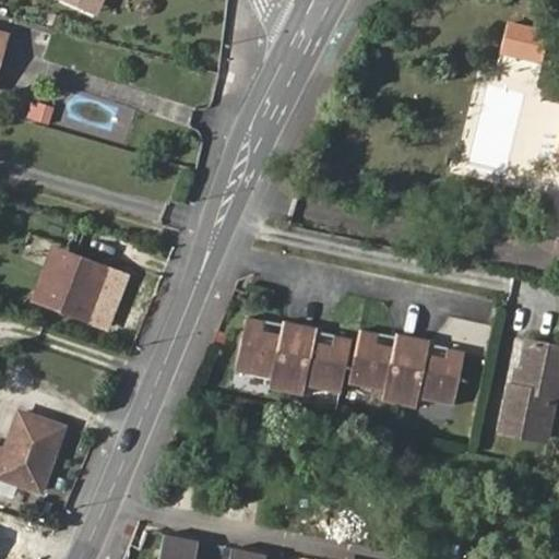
[(66,0),(88,10),(92,0),(66,0)]
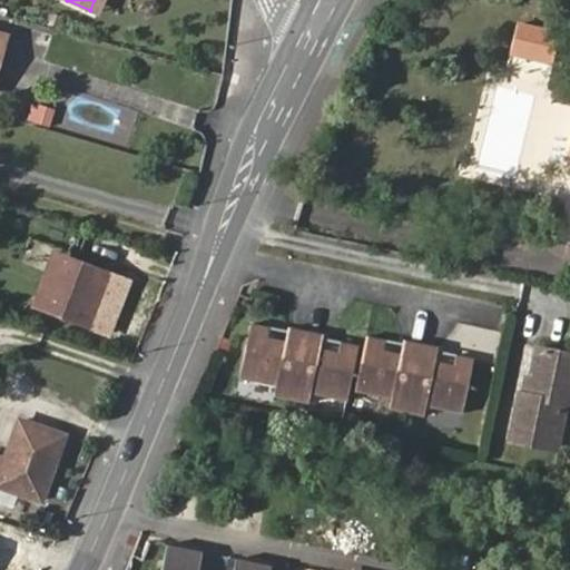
[(94,0),(90,10),(98,13),(102,0),(94,0)]
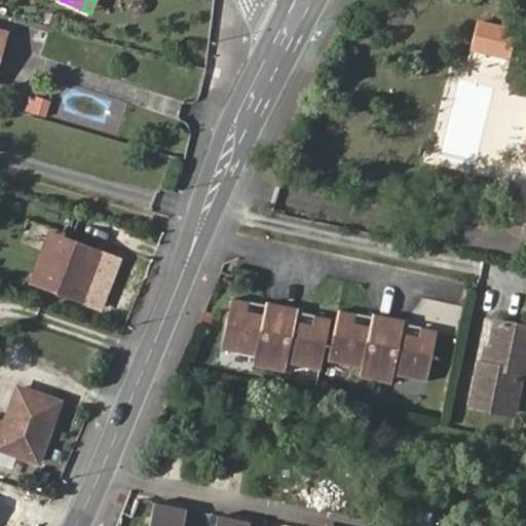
[(471,50),(508,60),(516,27),(478,19),(471,50)]
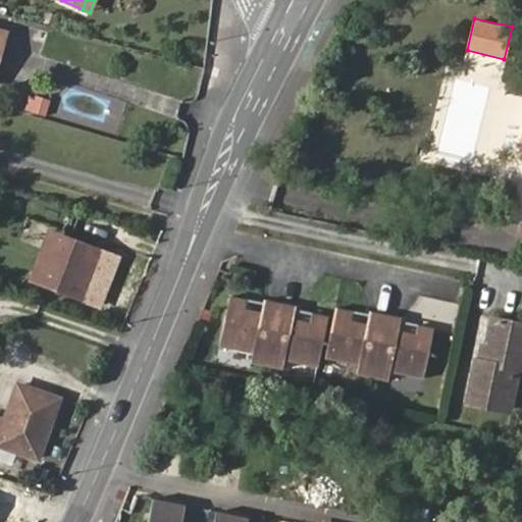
[(48,115),(51,98),(30,94),(25,110),(48,115)]
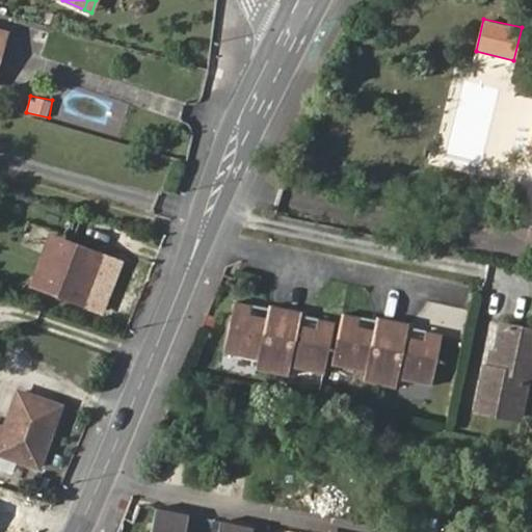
[(99,255),(53,236),(33,287),(77,306),(99,255)]
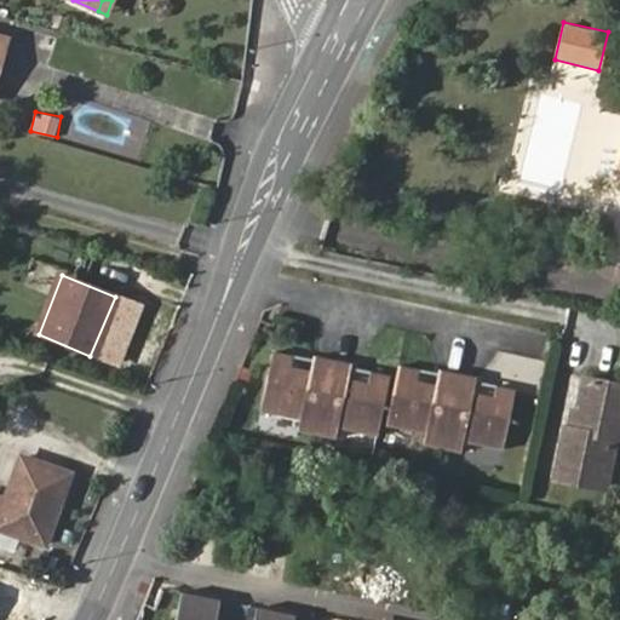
[(294,350),(275,346),(265,409),(302,415),(299,428),(340,435),(343,423),(383,430),(392,368),(369,365),(367,377),(350,374),(352,361),(313,354),(310,368),(292,365),(294,350)]
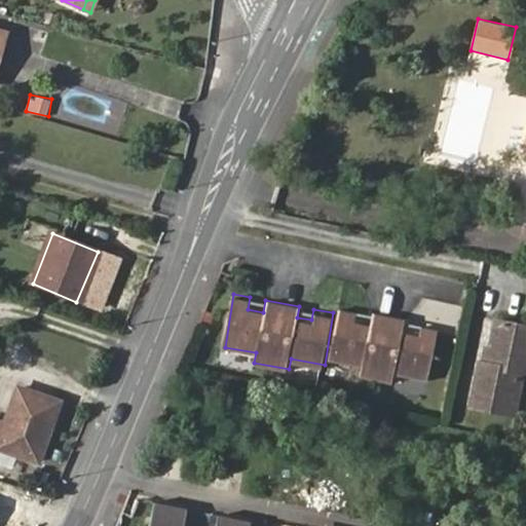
[(353,310),(341,307),(332,357),(345,360),(344,368),(408,380),(409,373),(425,376),(433,326),(415,323),(413,334),(398,331),(400,320),(369,312),(366,325),(351,321),(353,310)]
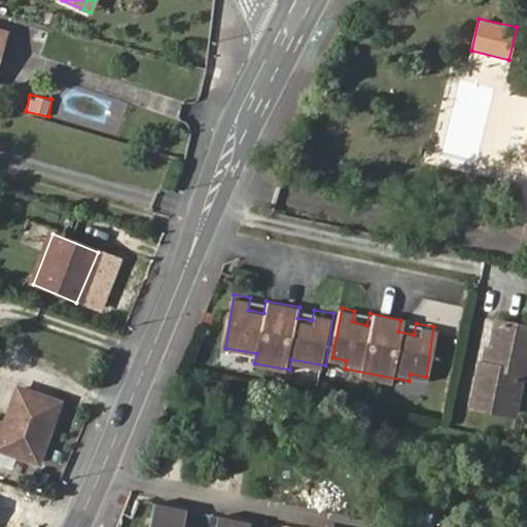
[(526,327),(498,321),(497,325),(526,331),(526,327)]
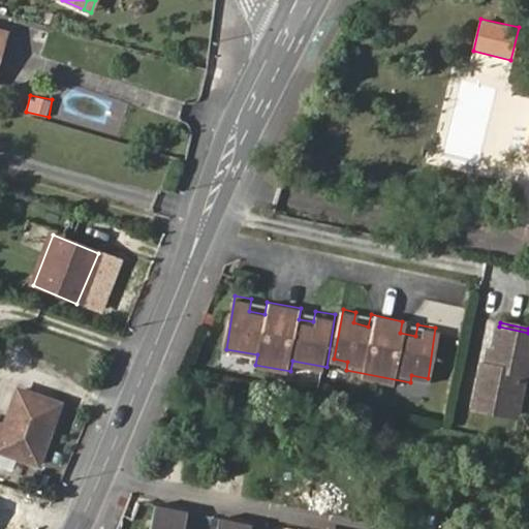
[(528,333),(499,327),(490,365),(484,364),(474,403),(511,411),(522,374),(528,375),(528,333)]
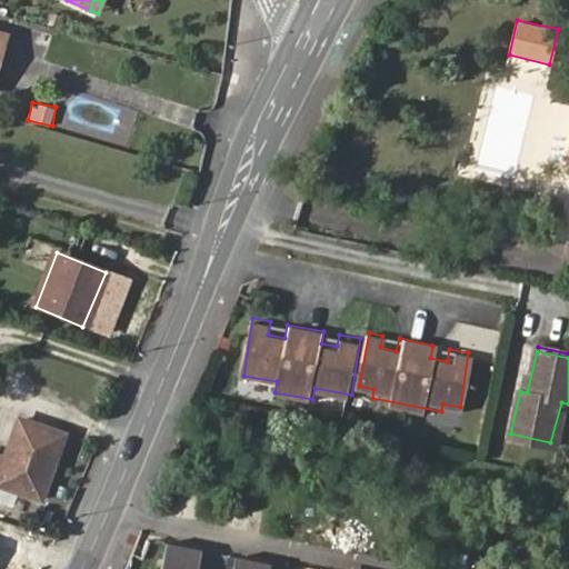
[(0,457),(0,486),(41,500),(62,436),(20,421),(7,459),(0,457)]
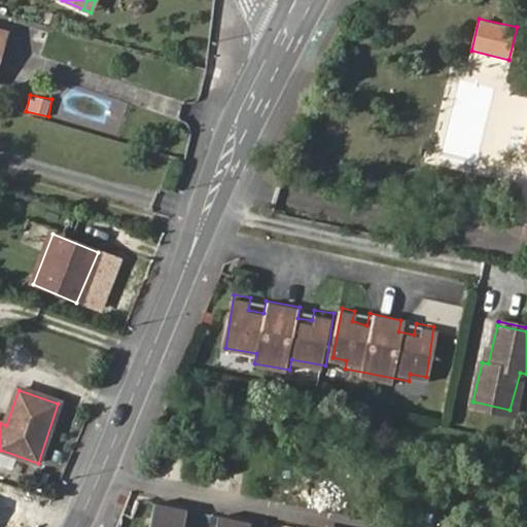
[(183,526),(187,508),(154,502),(148,526),(183,526)]
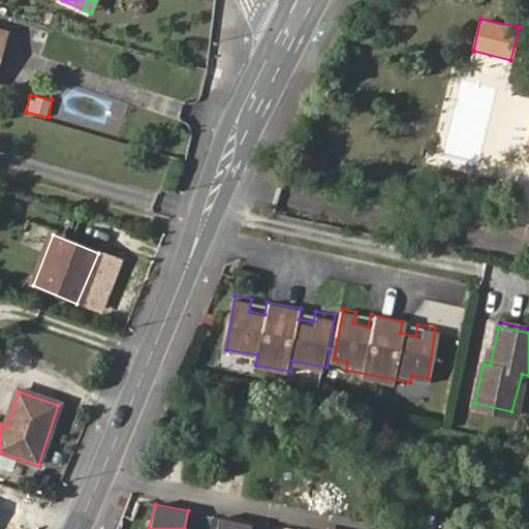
[(251,528),(252,524),(219,518),(216,528),(251,528)]
